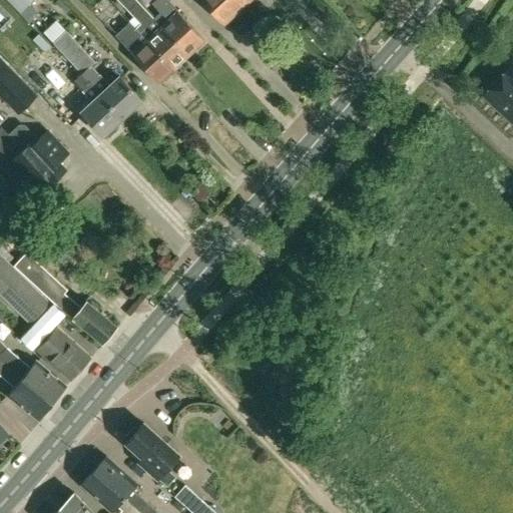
[(31,0),(7,0),(20,12),(29,22),(38,14),(28,4),(32,1),(31,0)]
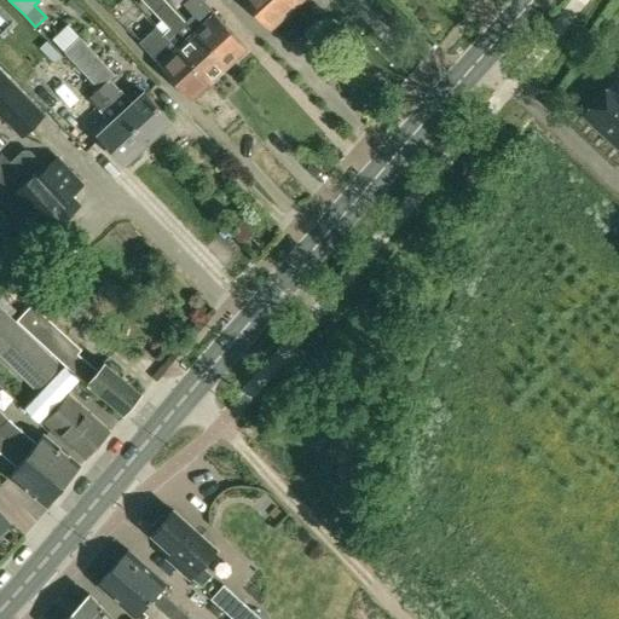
[(84,12),(70,0),(69,0),(68,3),(80,16),(84,12)]
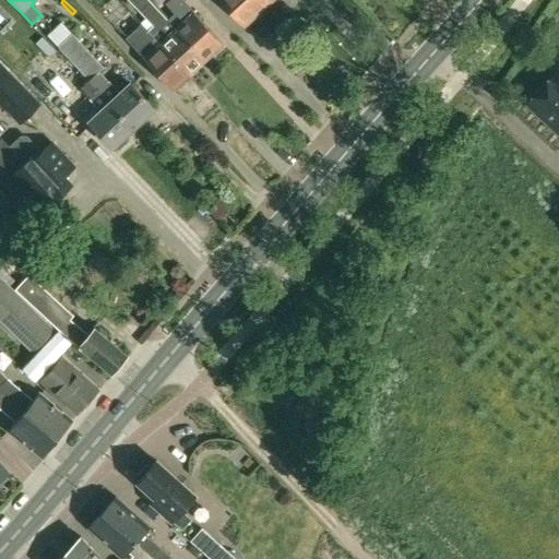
[(204,60),(223,45),(181,0),(168,0),(165,3),(174,13),(166,20),(175,28),(204,60)]
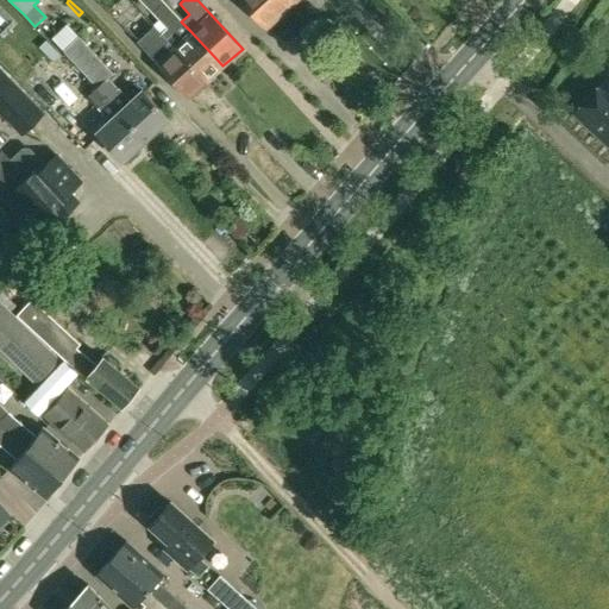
[(240,0),(265,27),(292,4),(287,0),(240,0)]
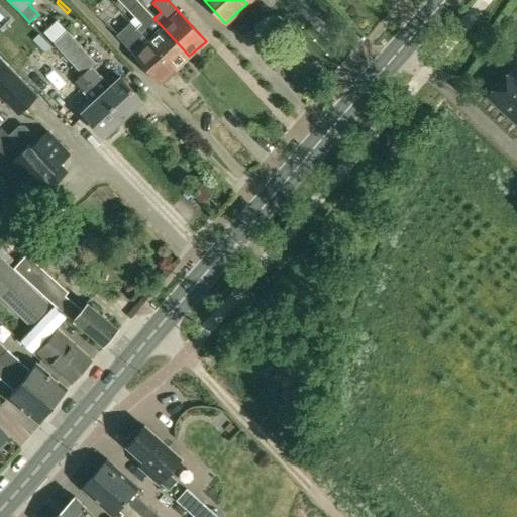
[(130,13),(132,16),(128,19),(174,70),(189,56),(162,26),(153,18),(140,4),(130,13)]
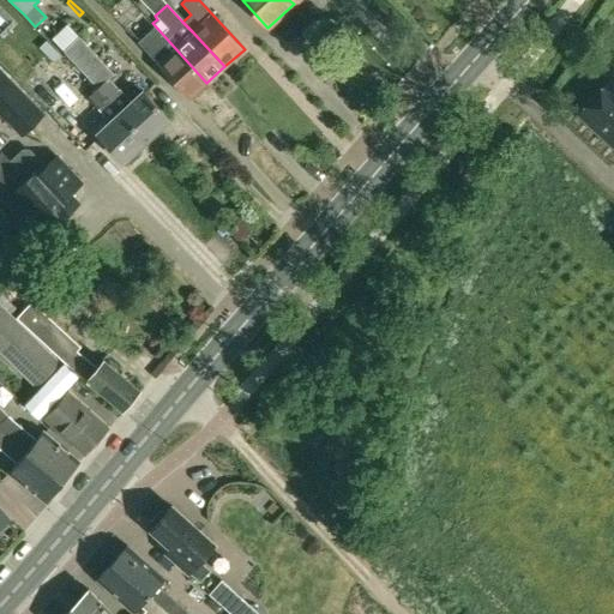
[(146,52),(156,64),(188,100),(206,83),(152,23),(134,40),(146,52)]
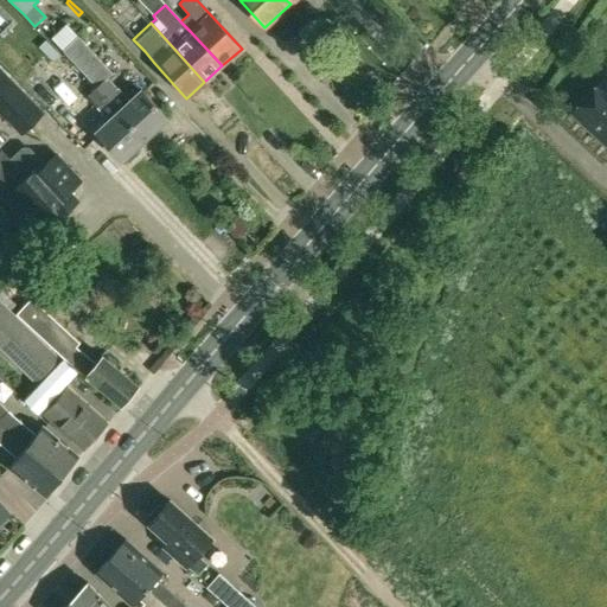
[(66,24),(50,38),(62,51),(72,62),(80,70),(96,88),(144,139),(166,119),(142,91),(129,103),(107,80),(113,75),(78,37),(66,24)]
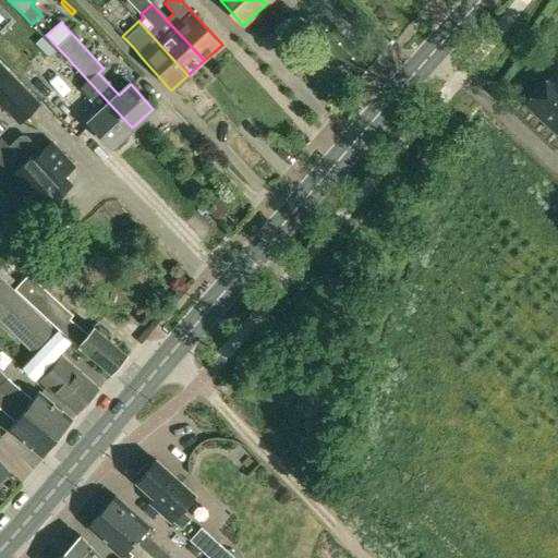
[(0,64),(0,101),(4,107),(20,122),(38,104),(24,89),(0,64)]
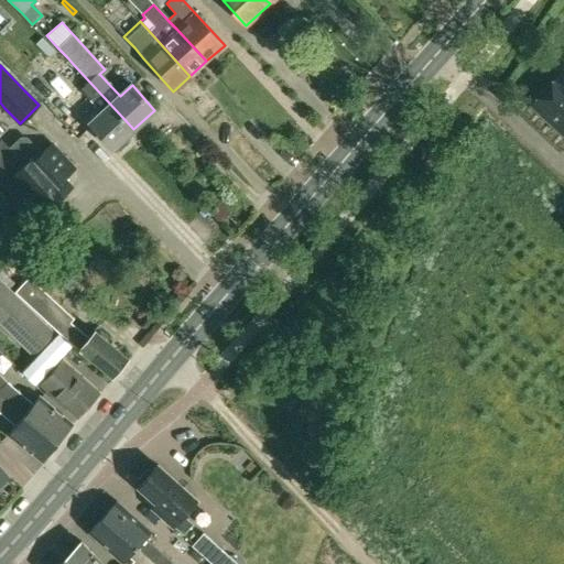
[(74,65),(39,99),(76,138),(89,125),(111,149),(115,152),(128,140),(126,137),(133,129),(89,82),(74,65)]
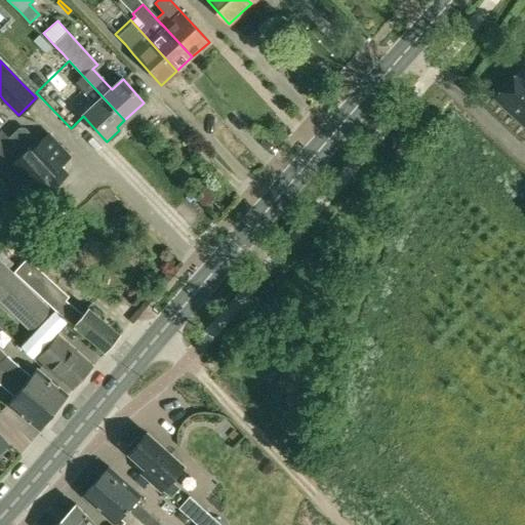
[(524,75),(520,72),(495,98),(524,125),(524,75)]
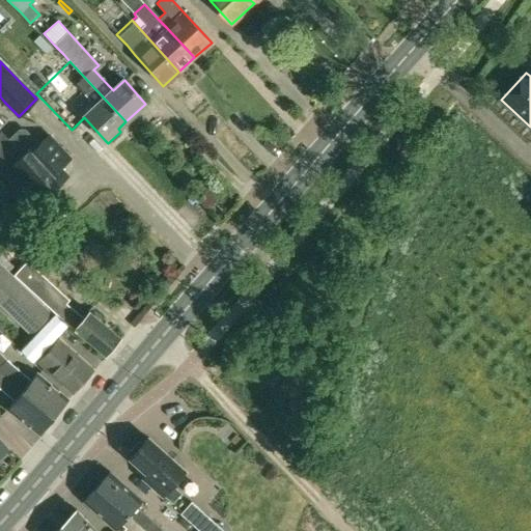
[(19,130),(8,140),(8,141),(24,157),(39,175),(53,190),(67,176),(59,168),(70,159),(49,136),(38,145),(25,131),(19,130)]
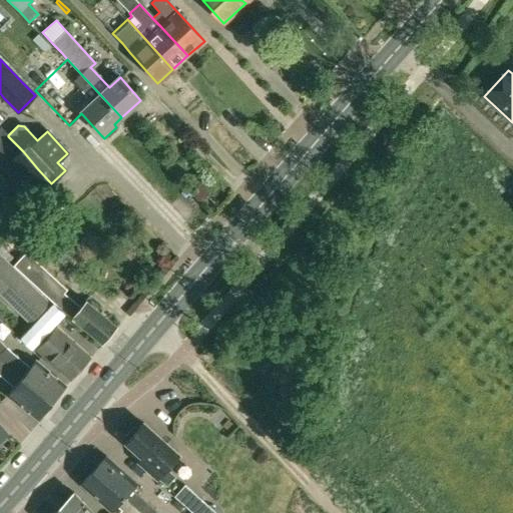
[(2,129),(0,130),(0,166),(31,201),(37,195),(51,183),(38,169),(23,151),(8,136),(8,135),(2,129)]
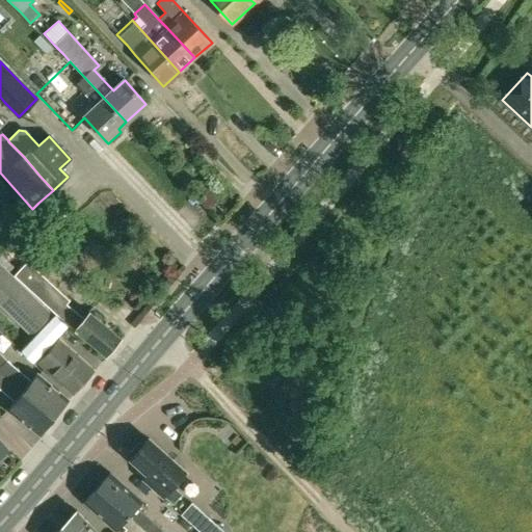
[(11,274),(62,320),(75,331),(76,330),(106,356),(121,339),(90,313),(85,320),(62,300),(67,295),(25,260),(11,274)]
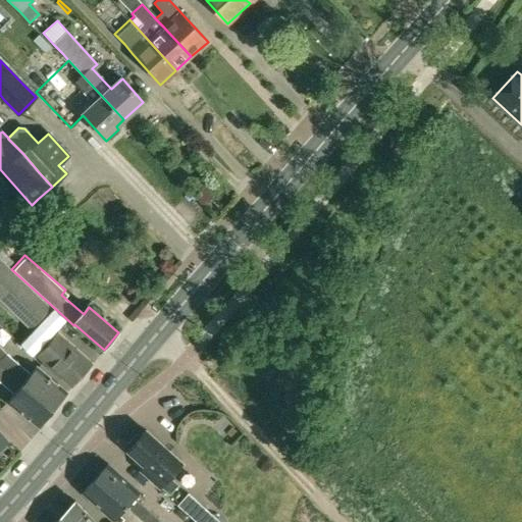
[(0,295),(29,324),(46,307),(0,260),(0,295)]
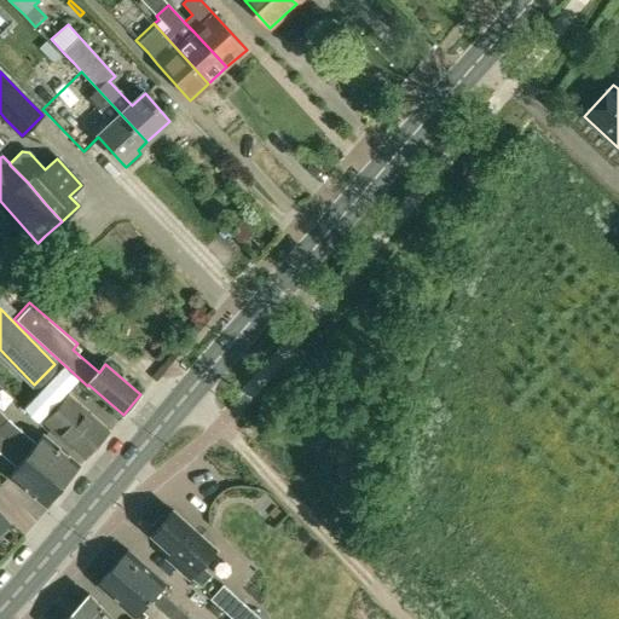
[(85,458),(109,432),(69,395),(45,422),(85,458)]
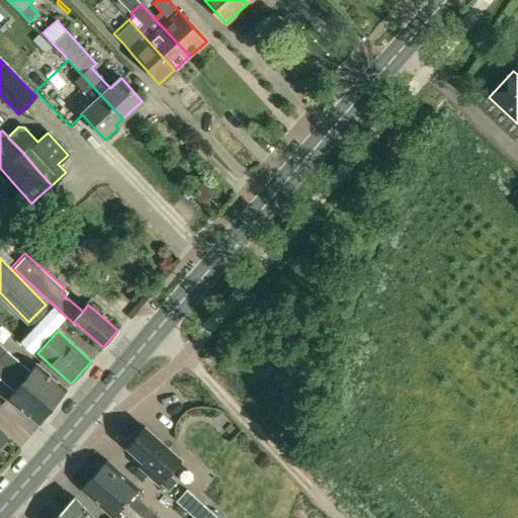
[(0,361),(1,363),(53,406),(66,390),(35,364),(30,371),(3,348),(0,345),(0,361)]
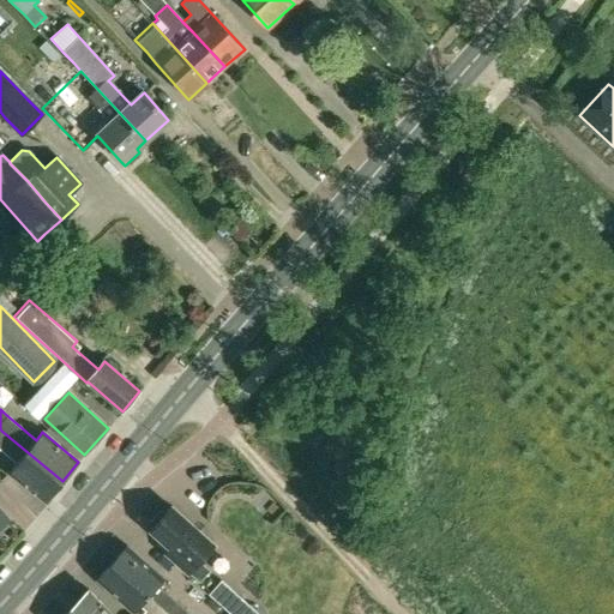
[(46,503),(62,481),(1,431),(0,428),(0,450),(17,464),(10,474),(46,503)]
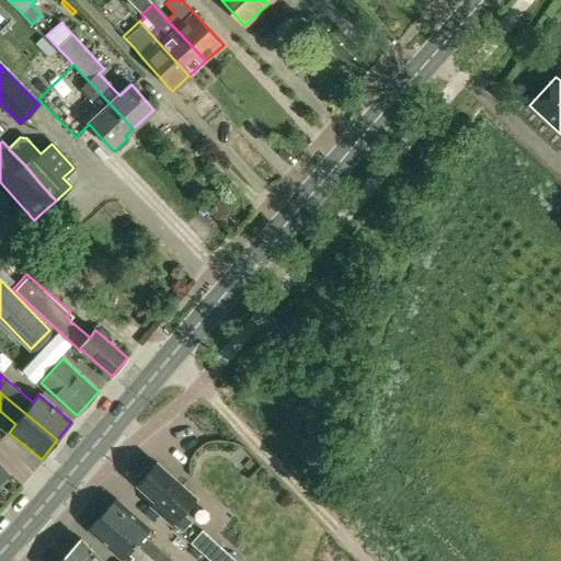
[(137,483),(153,497),(156,501),(152,505),(151,505),(172,524),(182,533),(185,528),(192,522),(182,513),(195,497),(157,462),(150,470),(147,467),(136,478),(139,481),(137,483)]
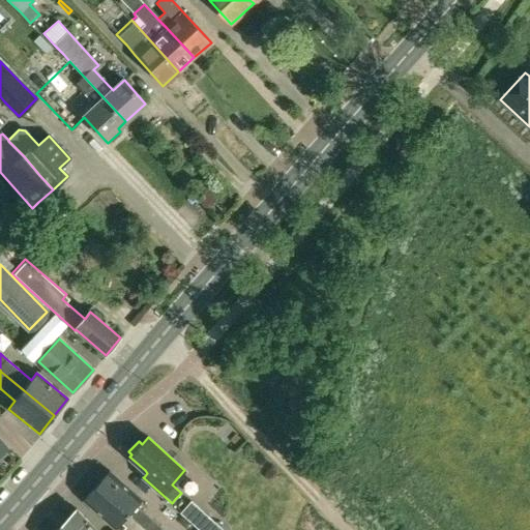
[(110,472),(96,487),(144,529),(151,522),(135,506),(141,500),(110,472)]
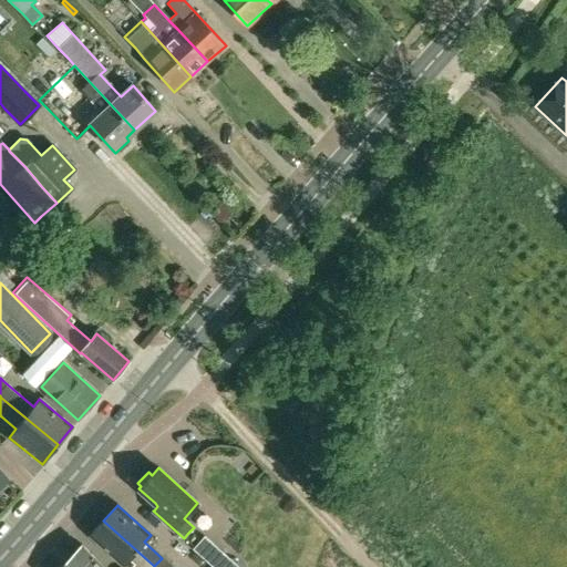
[(154,566),(103,521),(89,536),(122,566),(130,558),(135,564),(132,566),(154,566)]
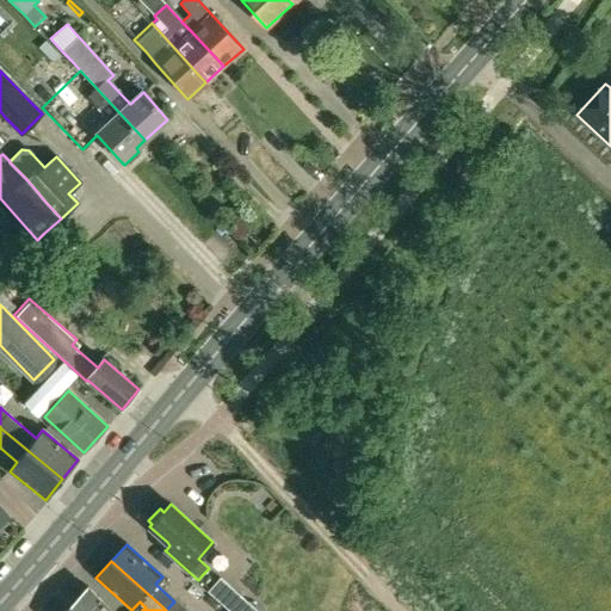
[(220,578),(208,592),(228,610),(229,610),(257,610),(241,596),(220,578)]
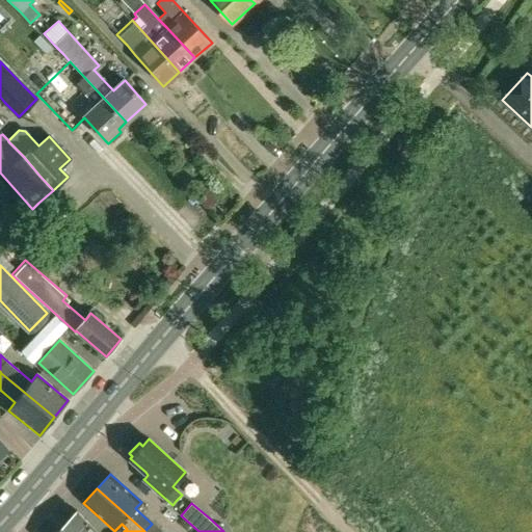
[(96,531),(76,512),(62,526),(68,531),(96,531)]
